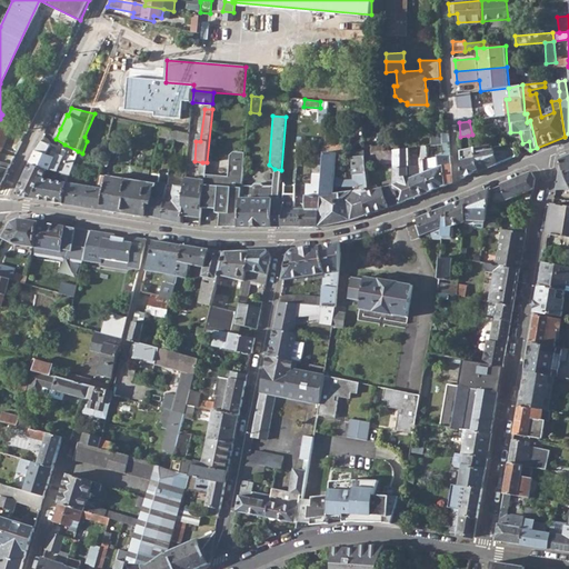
[(0,185),(13,158),(1,153),(11,129),(0,126),(0,185)]
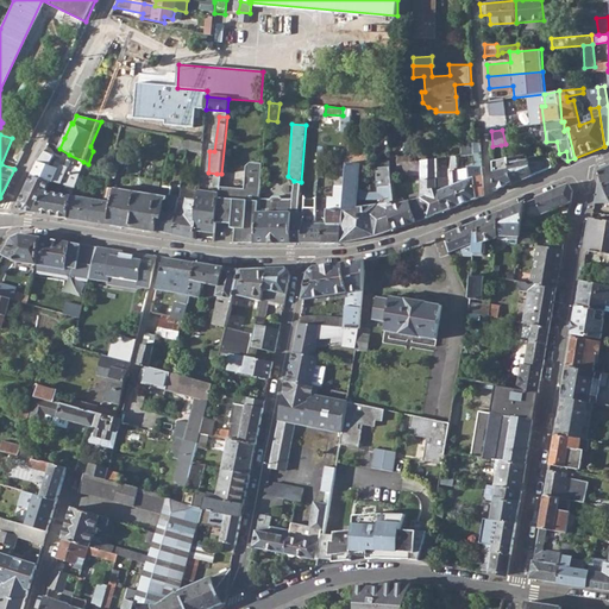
[(170,148),(186,151),(187,140),(171,137),(170,148)]
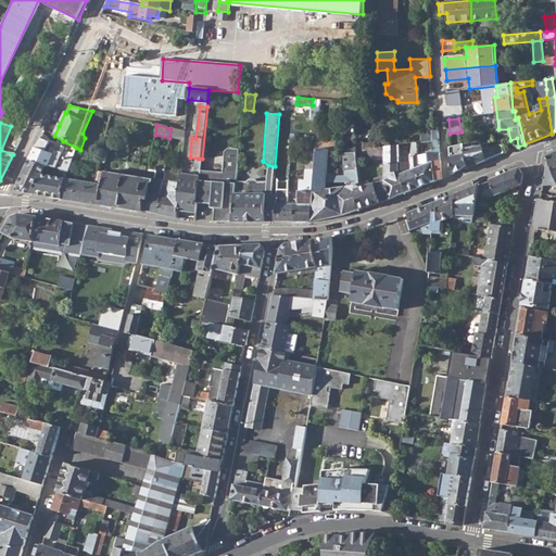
[(169,138),(185,141),(186,131),(171,128),(169,138)]
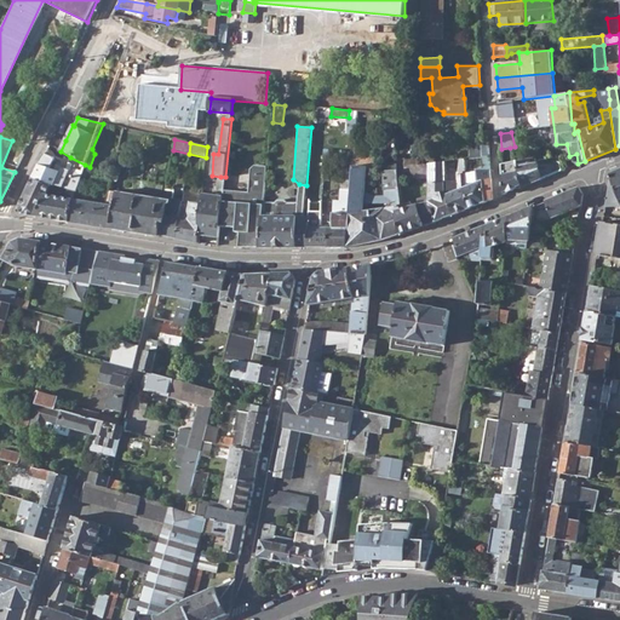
[(516,162),(517,165),(537,161),(535,154),(517,158),(518,161),(516,162)]
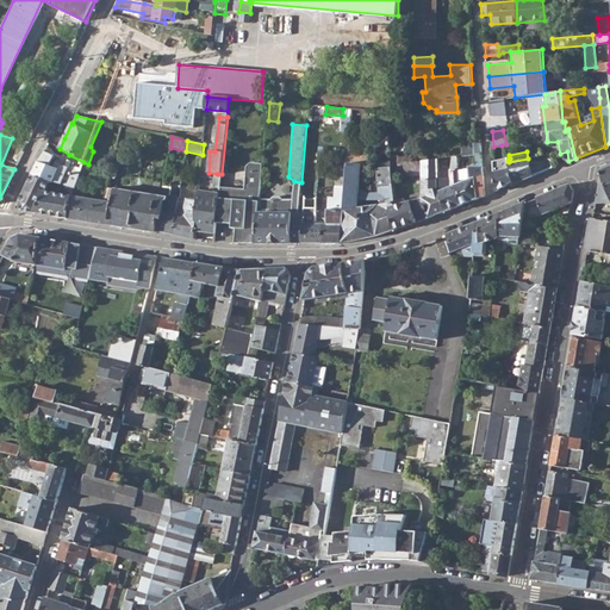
[(44,153),(33,175),(51,182),(51,181),(69,186),(76,187),(79,175),(63,168),(58,166),(56,169),(48,166),(53,156),(44,153)]
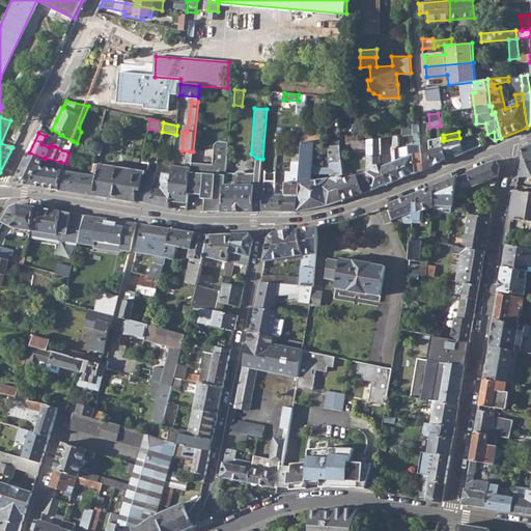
[(409,146),(411,156),(400,160),(402,178),(422,170),(420,143),(414,144),(413,134),(397,136),(399,147),(409,146)]
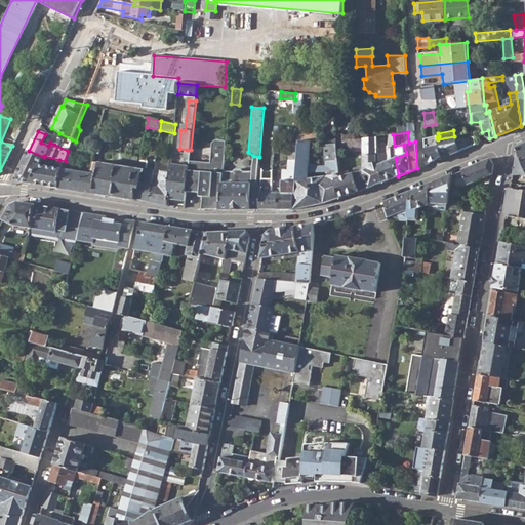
[(54,145),(68,151),(72,139),(59,133),(54,145)]
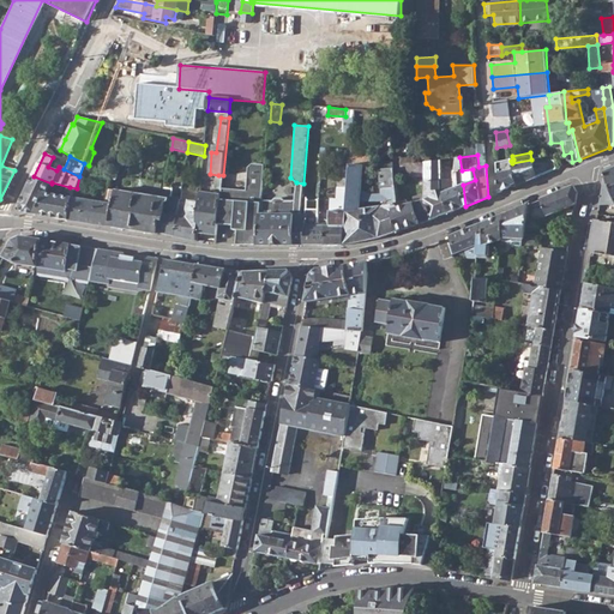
[(350,156),(349,166),(362,166),(362,162),(369,161),(369,156),(350,156)]
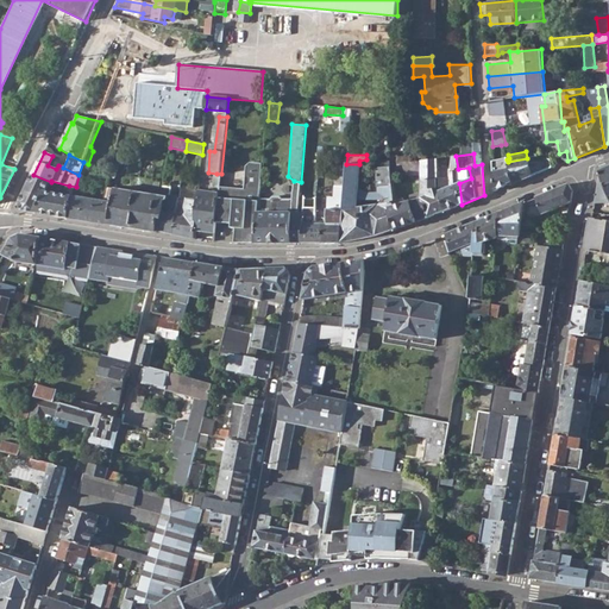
[(427,159),(433,177),(444,175),(445,158),(427,159)]
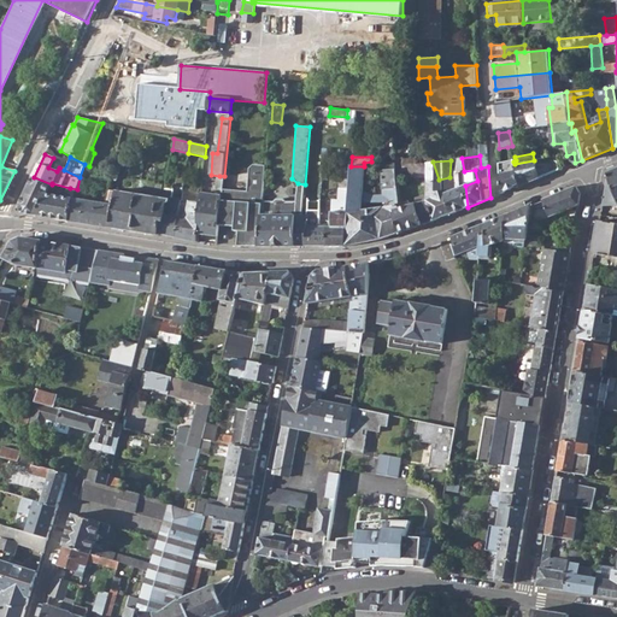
[(515,164),(519,187),(539,178),(534,160),(515,164)]
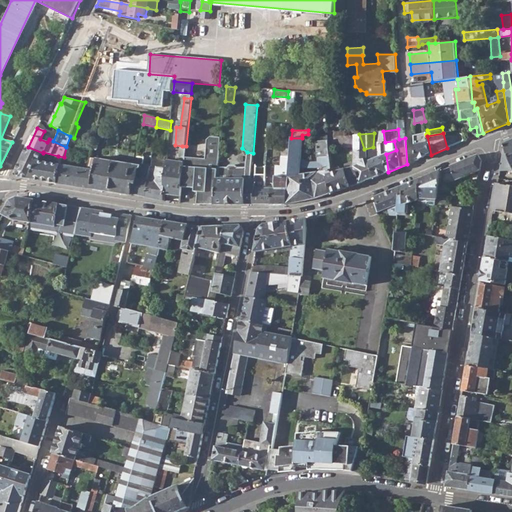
[(337,168),(331,170),(331,172),(327,172),(330,194),(351,186),(374,177),(364,149),(359,134),(346,135),(335,136),(335,147),(354,147),(355,161),(344,164),(346,169),(339,171),(337,168)]
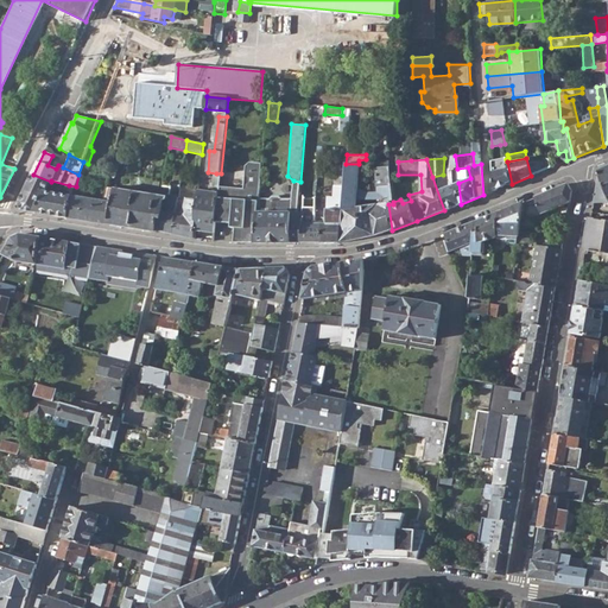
[(507,162),(506,159),(502,159),(493,162),(494,191),(512,184),(507,162)]
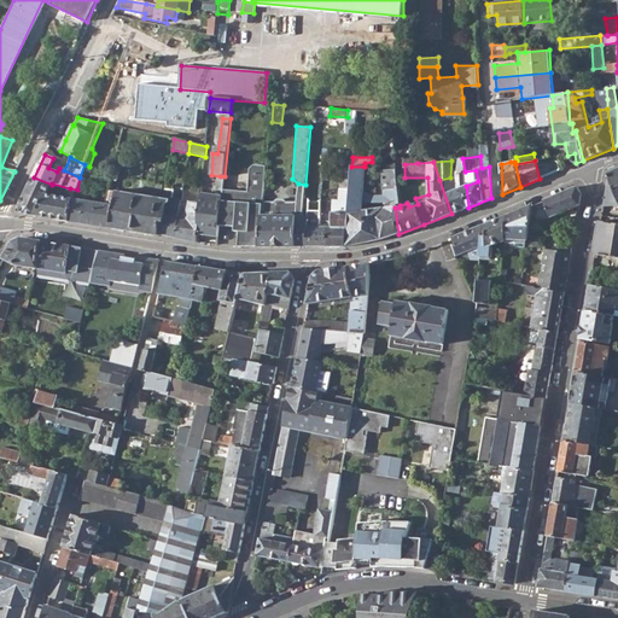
[(361,211),(365,167),(351,167),(351,169),(345,248),(383,239),(398,234),(395,208),(379,209),(361,211)]
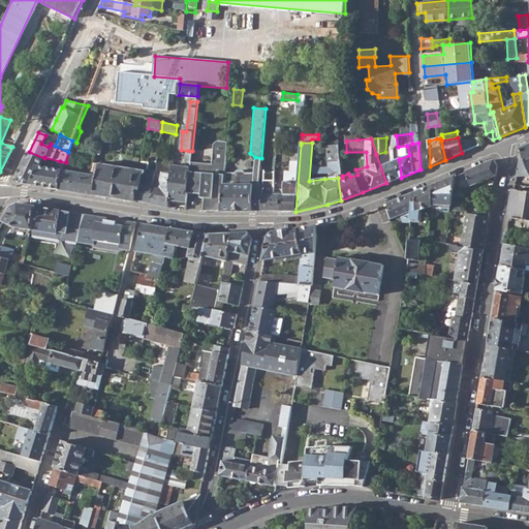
[(251,185),(252,212),(296,212),(301,145),(292,145),(290,173),(284,172),(282,193),(263,192),(265,185),(259,185),(251,185)]
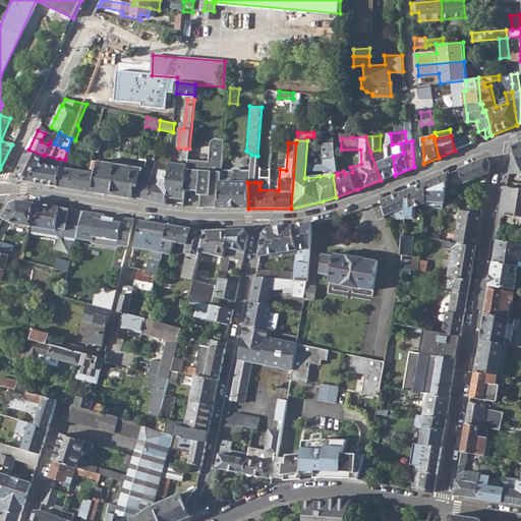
[(520,142),(514,146),(509,174),(520,173),(520,142)]
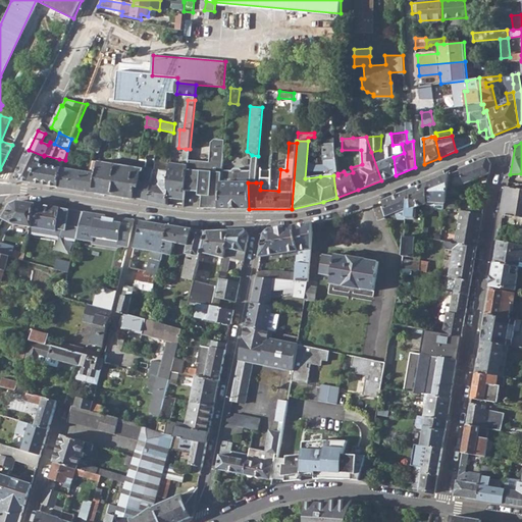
[(317,146),(320,176),(333,175),(337,175),(337,173),(334,144),(323,145),(317,146)]
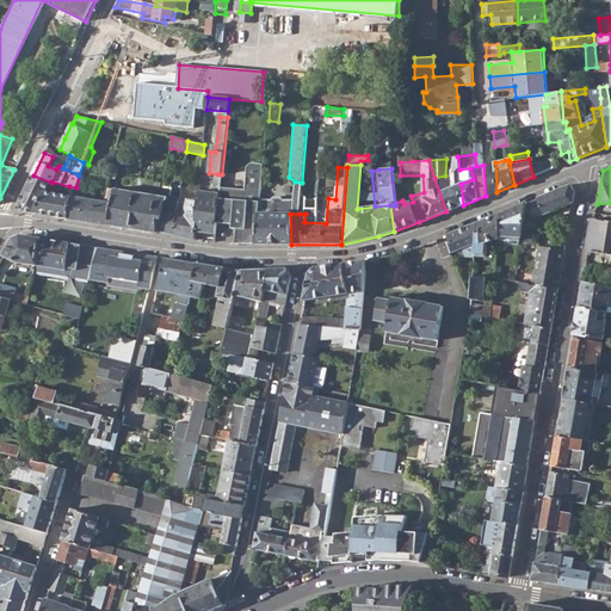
[(450,189),(445,176),(434,178),(446,211),(463,205),(461,184),(460,170),(452,171),(454,187),(450,189)]
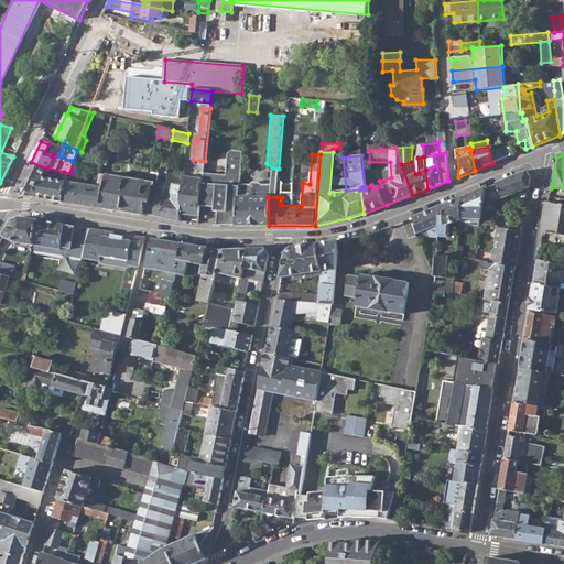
[(47,167),(47,169),(31,162),(18,190),(21,196),(64,203),(67,183),(71,173),(64,172),(47,167)]
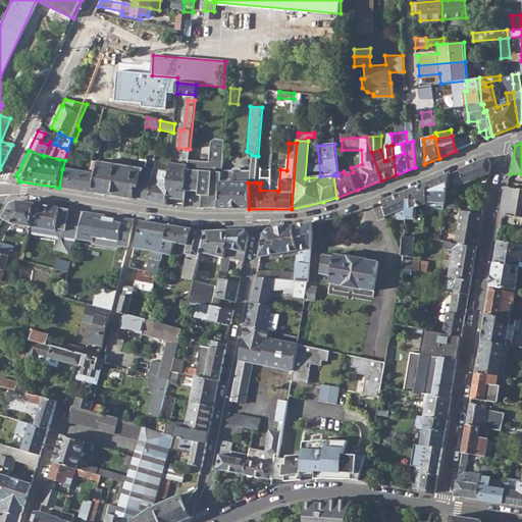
[(112,158),(136,162),(137,156),(113,152),(112,158)]
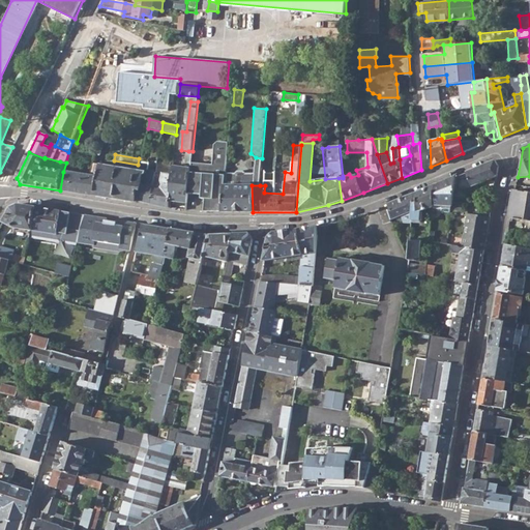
[(455,176),(452,200),(458,200),(459,201),(462,184),(466,183),(466,181),(469,180),(472,186),(487,181),(487,186),(495,187),(499,165),(496,159),(455,176)]
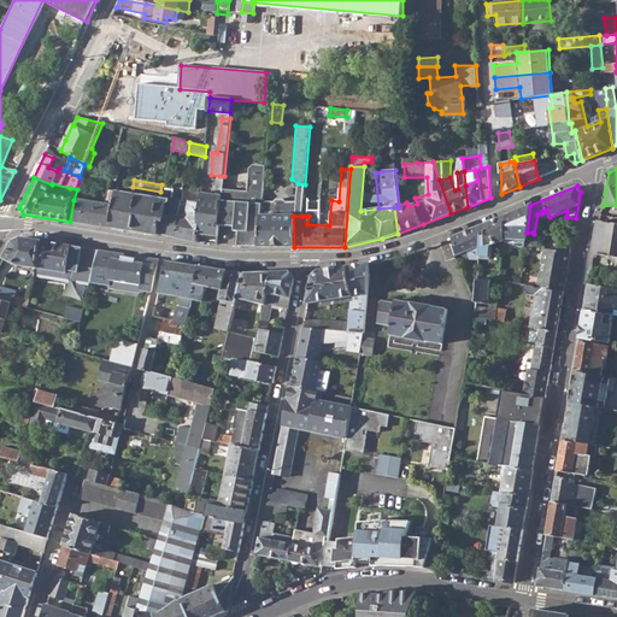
[(172,200),(172,199),(164,199),(110,191),(106,205),(113,206),(111,228),(159,235),(159,234),(160,222),(164,223),(166,205),(171,203),(172,200)]
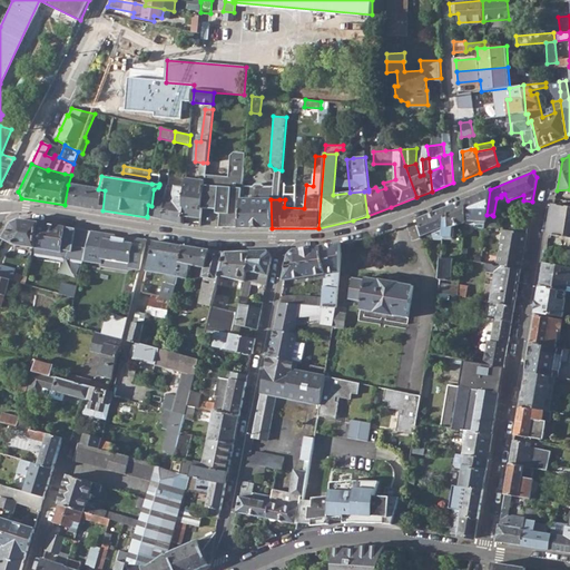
[(147,216),(164,219),(166,200),(168,186),(169,178),(160,177),(159,184),(159,185),(158,187),(154,189),(151,206),(148,205),(147,216)]
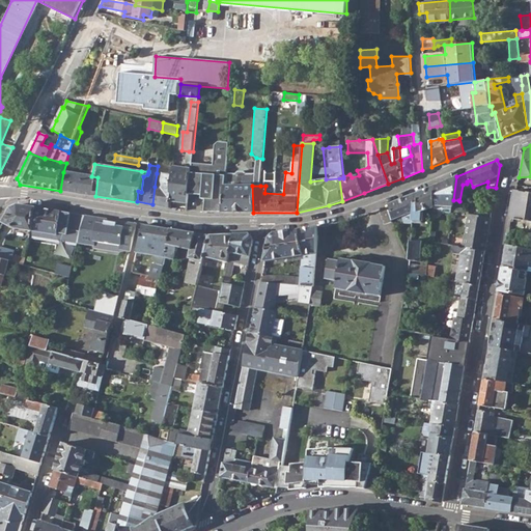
[(171,202),(187,203),(190,176),(191,169),(173,167),(173,176),(171,202)]
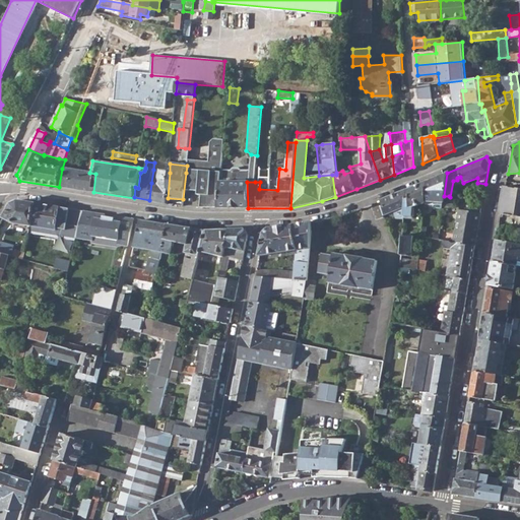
[(221,180),(218,208),(248,208),(247,182),(255,182),(255,175),(243,174),(244,171),(242,171),(239,168),(232,167),(229,170),(222,169),(221,175),(221,180)]
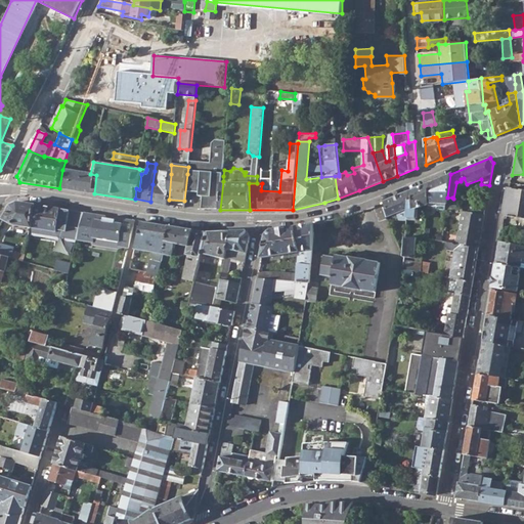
[(90,174),(62,170),(59,188),(94,193),(96,175),(90,174)]
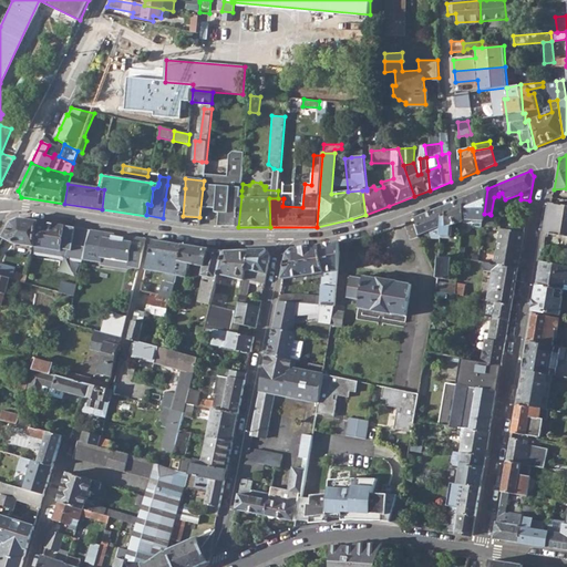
[(167,185),(165,199),(163,218),(182,223),(183,216),(185,188),(167,185)]
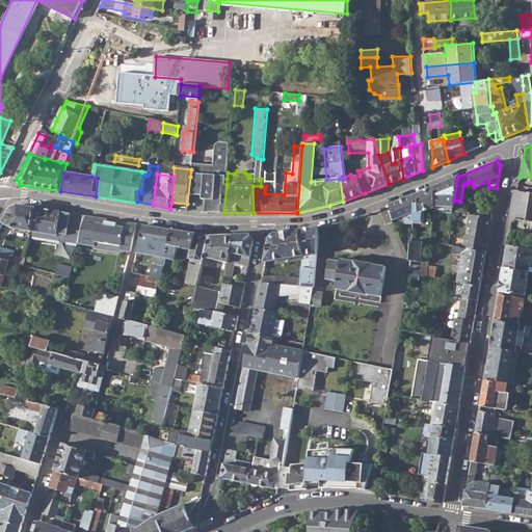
[(196,177),(190,177),(187,204),(186,211),(200,213),(212,213),(214,189),(195,187),(196,177)]
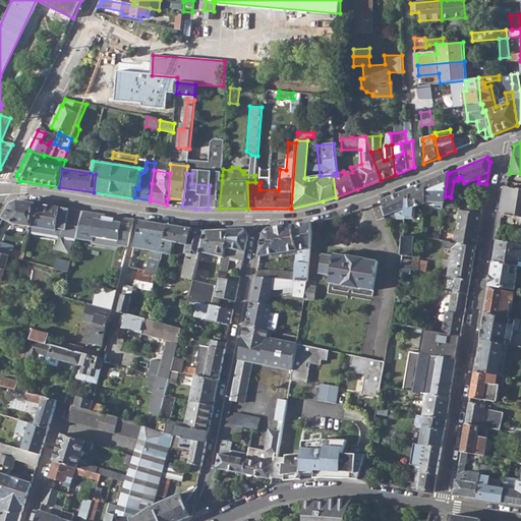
[(436,209),(443,210),(443,209),(445,201),(445,196),(448,173),(427,182),(424,204),(427,205),(428,201),(436,203),(436,209)]
